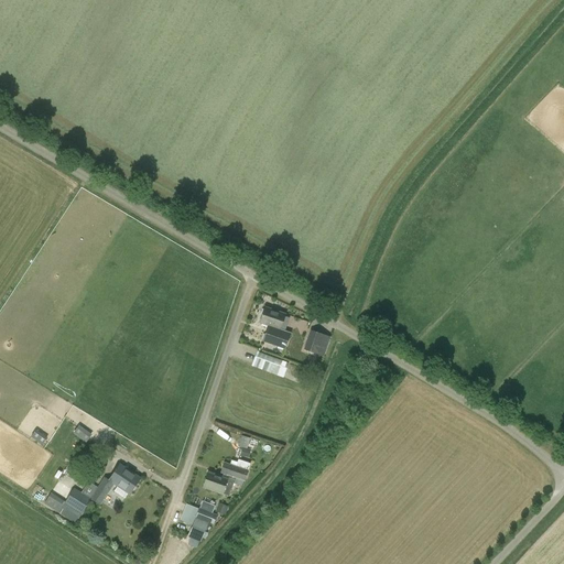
[(269,326),(263,342),(284,349),(290,334),(280,329),(285,315),(264,308),(259,323),(269,326)]
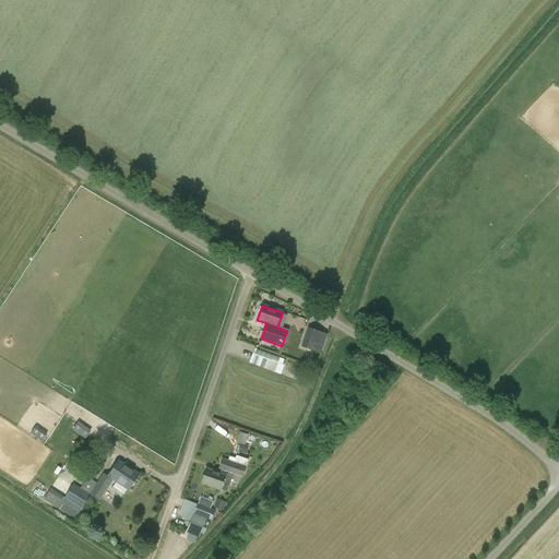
[(320,354),(326,334),(308,328),(300,347),(320,354)]
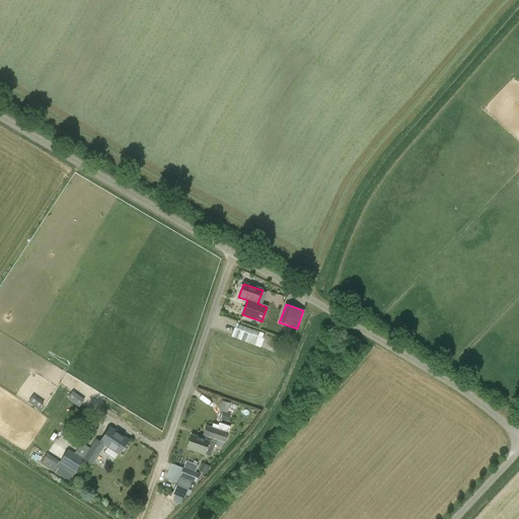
[(231,337),(260,348),(265,334),(236,323),(231,337)]
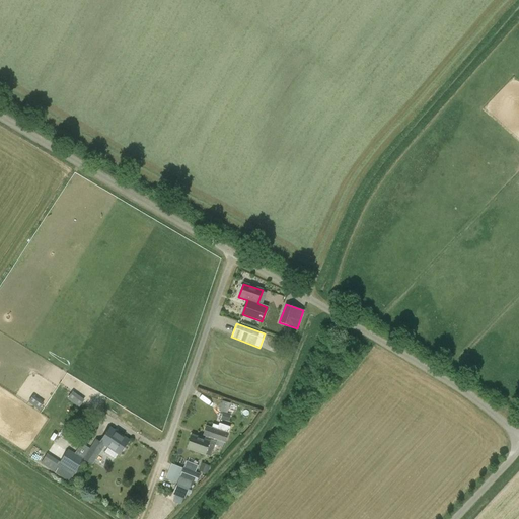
[(72,401),(83,408),(87,400),(76,394),(72,401)]
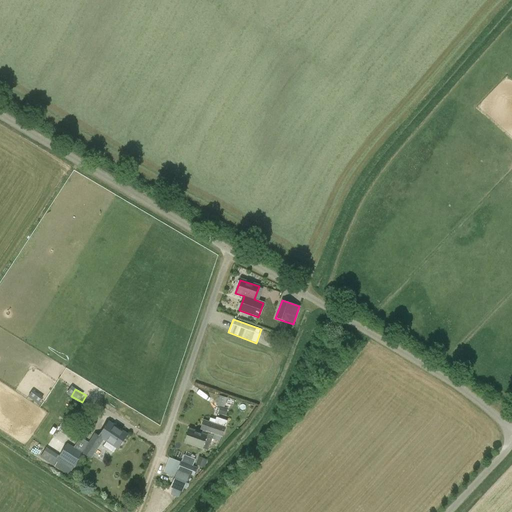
[(203,430),(202,433),(189,429),(185,442),(202,448),(208,450),(211,439),(220,442),(227,420),(216,417),(214,423),(203,419),(200,429),(203,430)]
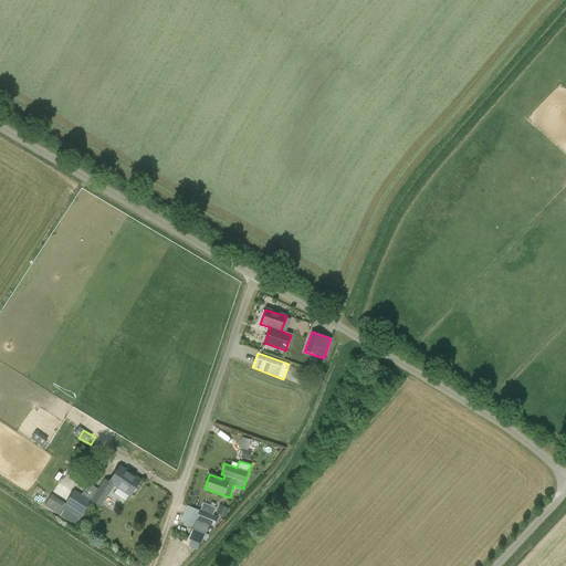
[(91,500),(90,500),(92,501),(101,507),(103,504),(114,485),(117,489),(128,495),(130,496),(140,481),(121,467),(115,474),(111,482),(104,479),(97,490),(91,500)]
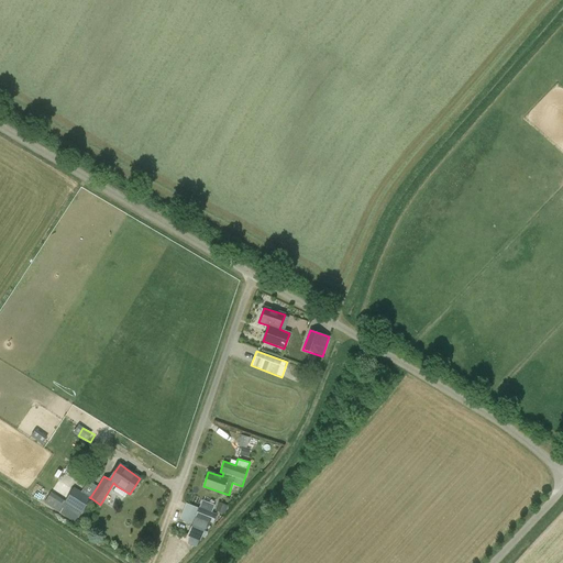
[(74,487),(65,500),(63,504),(48,495),(44,503),(76,523),(91,498),(89,497),(90,497),(81,492),(74,487)]
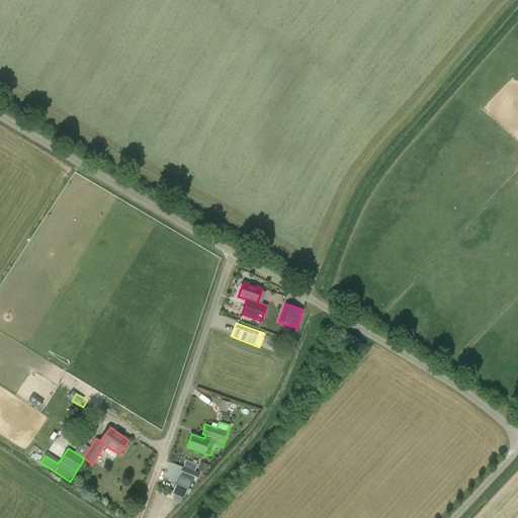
[(201,461),(198,469),(207,473),(210,464),(201,461)]
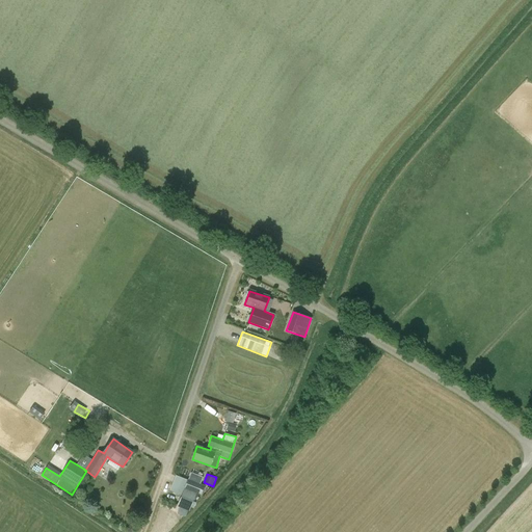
[(178,504),(178,506),(189,510),(191,506),(194,507),(195,503),(192,502),(196,493),(202,495),(205,485),(188,479),(178,504)]
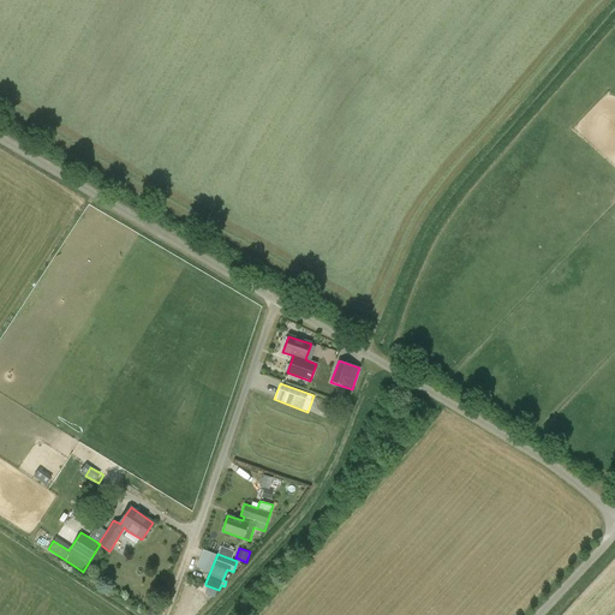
All buildings are outlined.
